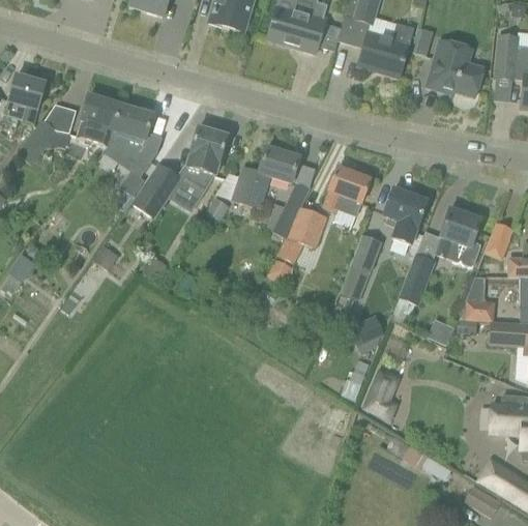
[(129,0),(128,7),(162,18),(167,0),(129,0)]
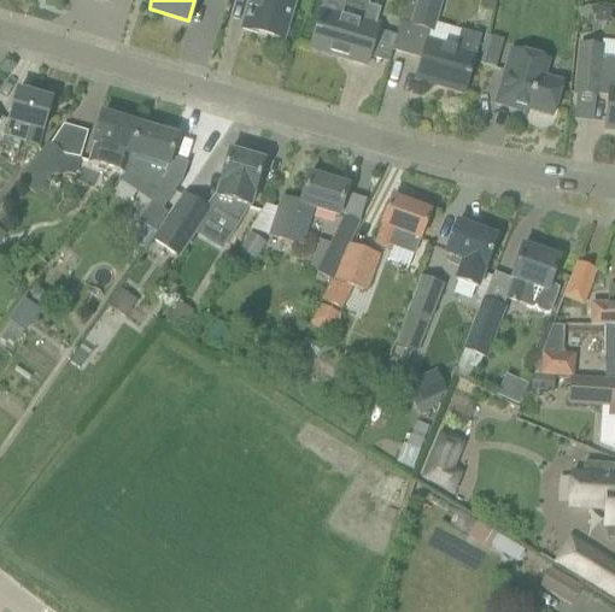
[(250,0),(250,3),(242,25),(283,37),(294,0),(250,0)]
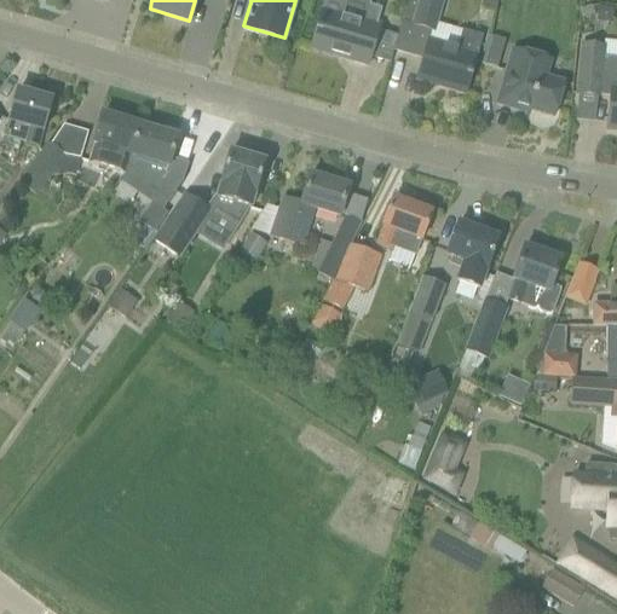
[(368,63),(372,53),(380,23),(378,22),(384,4),(372,0),(324,0),(311,46),(368,63)]
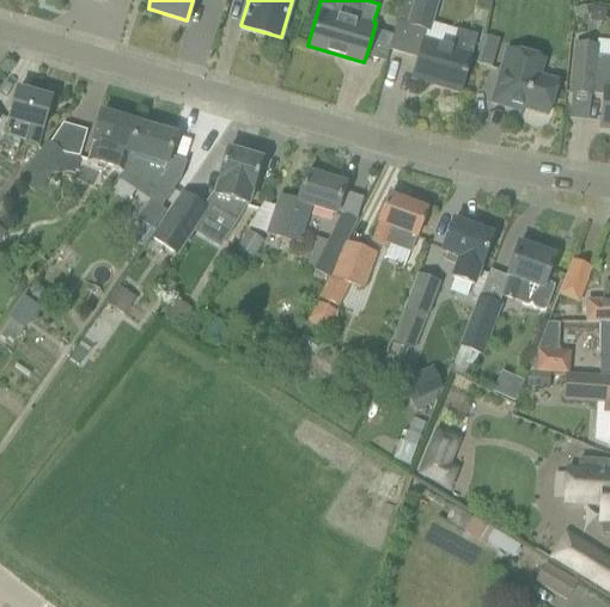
[(419,55),(412,77),(461,90),(477,32),(457,26),(452,44),(426,36),(437,0),(403,0),(398,19),(391,47),(419,55)]
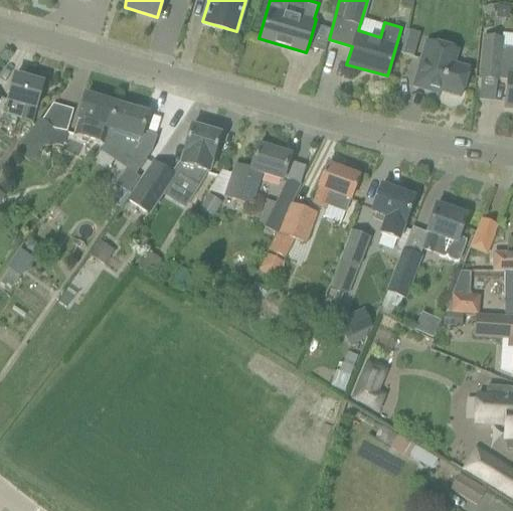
[(493,1),(483,4),(485,11),(495,9),(493,1)]
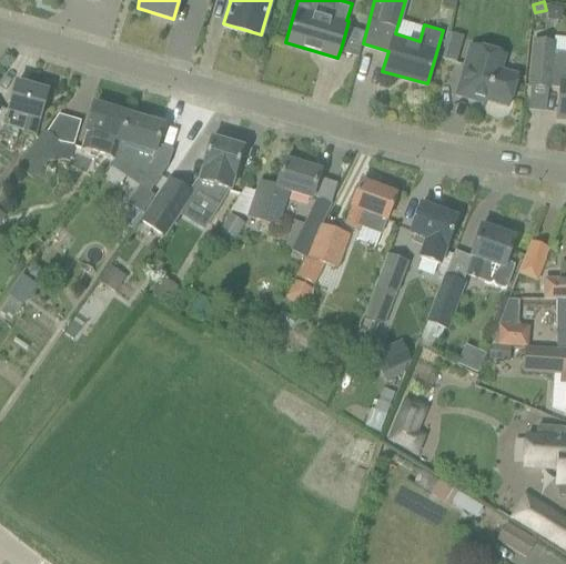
[(533,61),(531,83),(551,86),(551,83),(562,84),(558,117),(565,117),(565,34),(555,34),(555,40),(535,39),(533,61)]
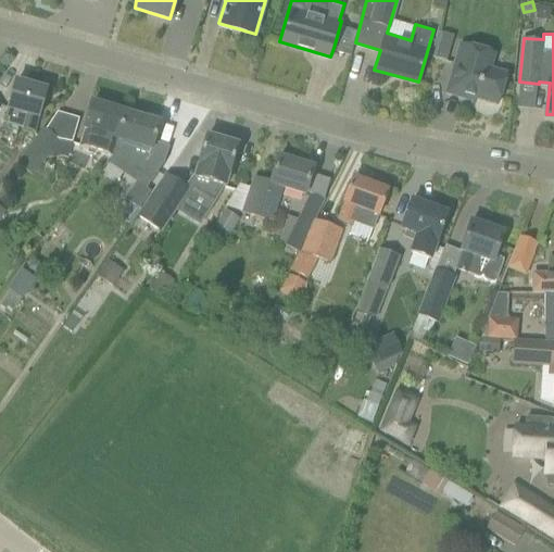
[(462,44),(454,70),(448,90),(464,96),(465,92),(499,102),(504,82),(507,72),(489,67),(493,53),(462,44)]
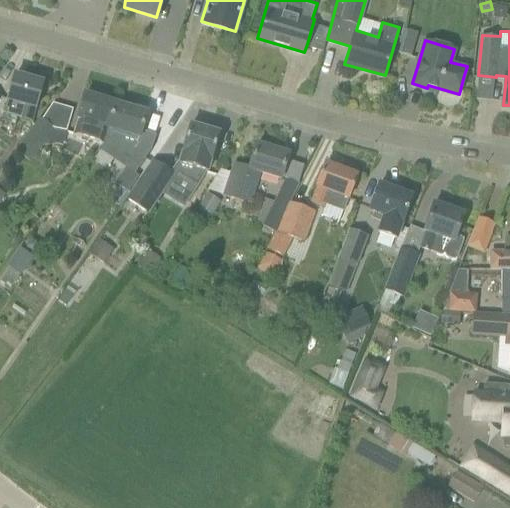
[(14,74),(3,110),(18,115),(19,114),(32,118),(35,106),(35,107),(42,82),(14,74)]
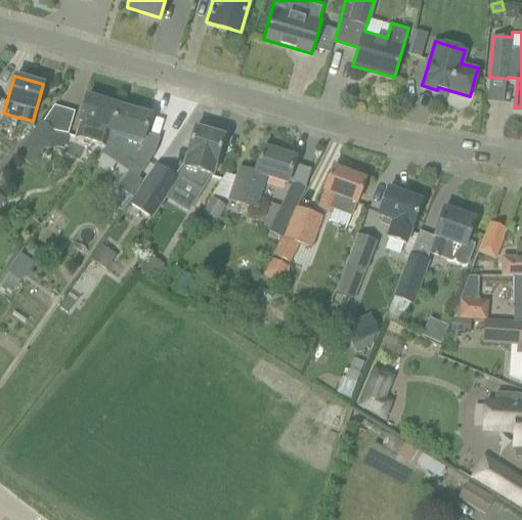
[(75,135),(105,144),(118,105),(85,95),(78,119),(79,120),(75,135)]
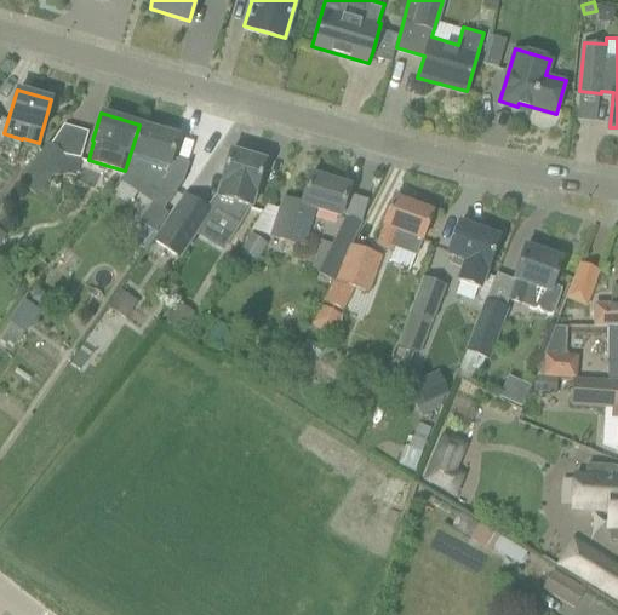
[(139,125),(125,171),(147,178),(149,178),(158,184),(154,190),(169,200),(184,177),(189,160),(172,155),(178,136),(139,125)]
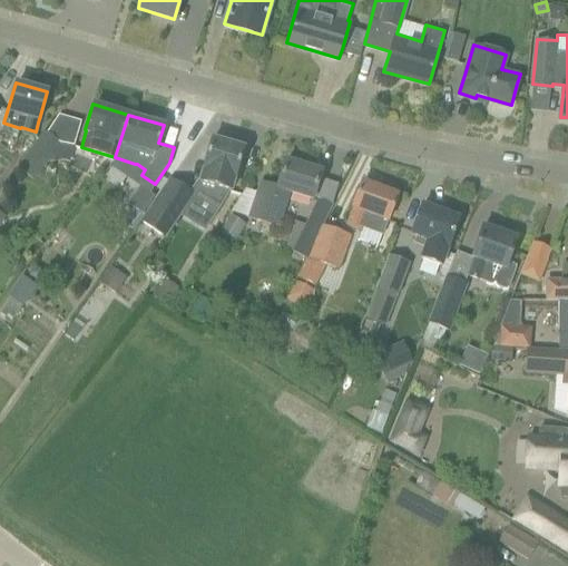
[(33,177),(51,154),(60,140),(57,139),(46,130),(19,166),(33,177)]
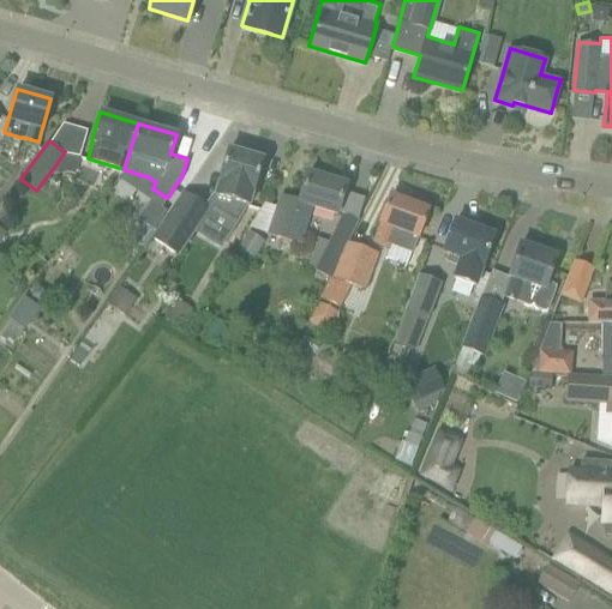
[(255,186),(255,182),(262,158),(228,149),(221,176),(216,193),(213,192),(207,203),(185,190),(155,236),(177,251),(199,215),(229,233),(249,203),(253,186),(255,186)]
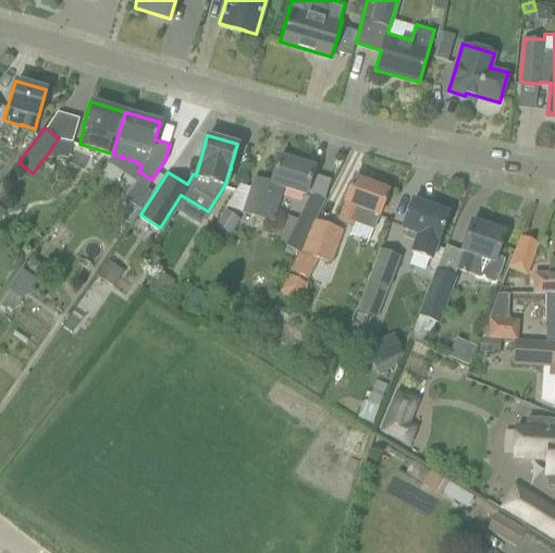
[(255,176),(244,210),(270,219),(281,185),(305,193),(313,166),(280,155),(271,181),(255,176)]
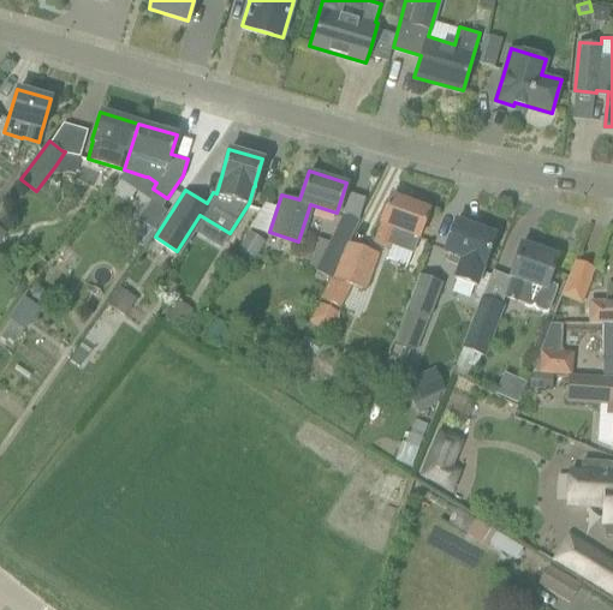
[(391,195),(382,217),(374,239),(391,245),(391,244),(412,251),(418,235),(429,209),(391,195)]
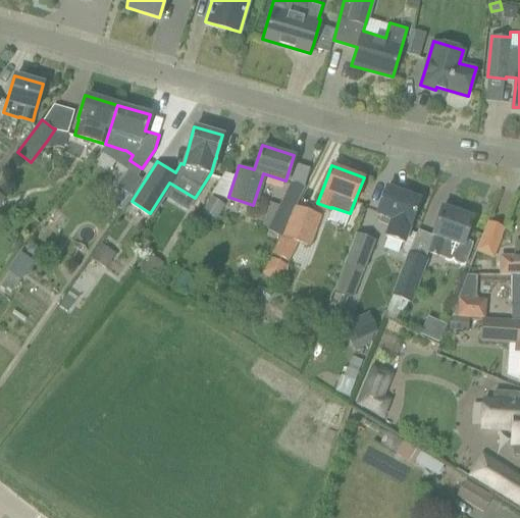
[(128,168),(117,186),(131,195),(142,177),(138,174),(128,168)]
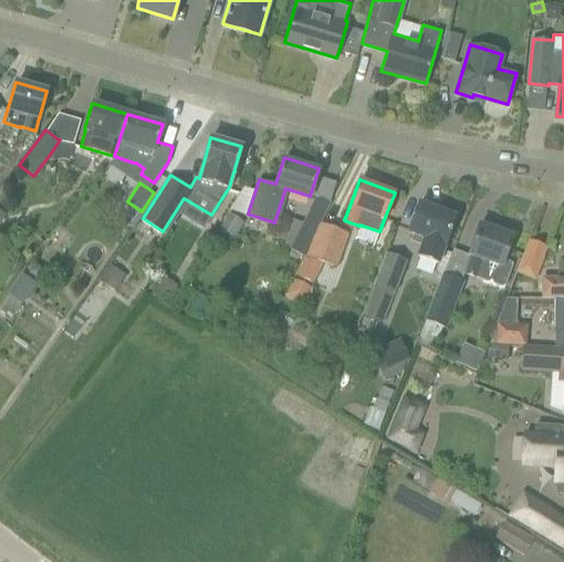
[(304,253),(320,221),(329,203),(315,197),(291,247),(304,253)]
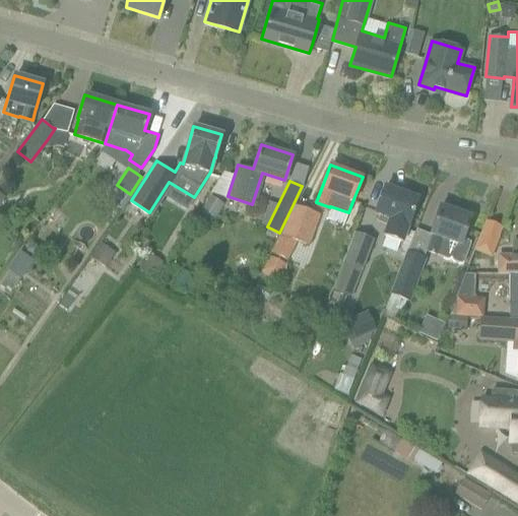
[(379,204),(376,212),(391,217),(385,234),(402,240),(403,249),(407,251),(415,230),(407,227),(408,223),(410,224),(412,216),(419,197),(386,185),(379,204)]
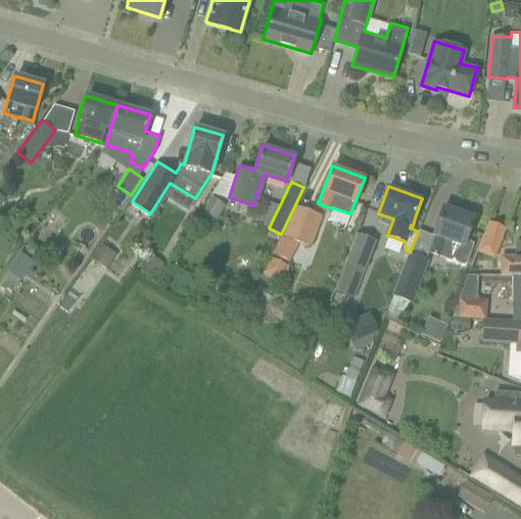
[(224,202),(210,194),(201,209),(215,217),(224,202)]
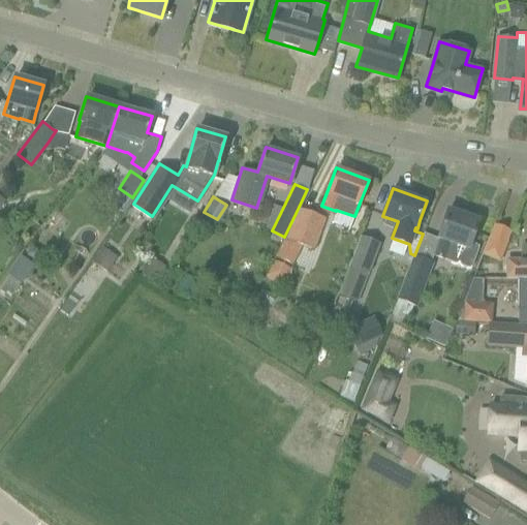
[(324,217),(299,207),(284,237),(275,254),(292,263),(302,244),(312,247),(324,217)]
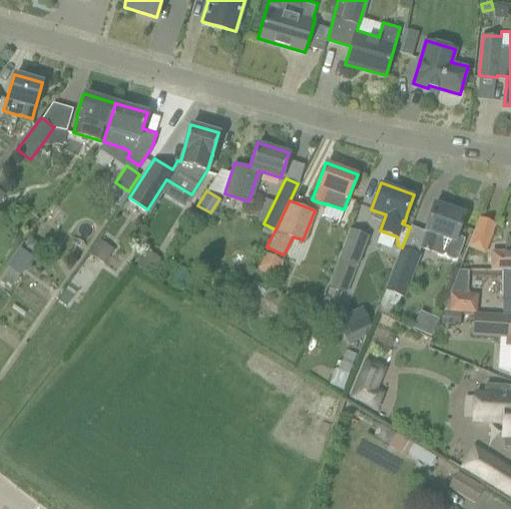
[(432,249),(443,253),(447,251),(448,256),(455,259),(459,257),(465,239),(463,235),(457,233),(458,231),(465,213),(435,202),(428,220),(425,229),(426,230),(420,244),(433,249),(432,249)]
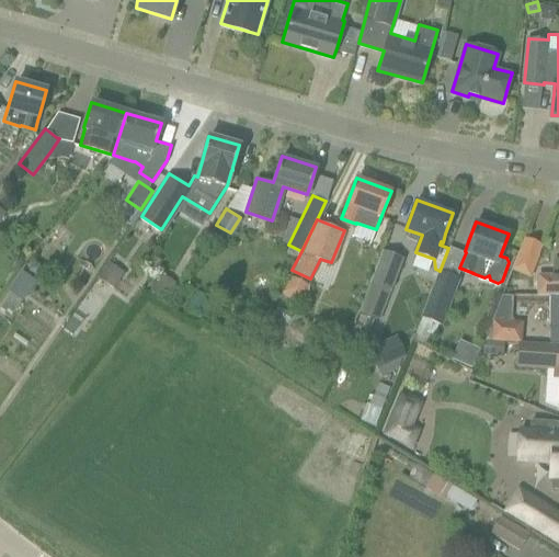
[(524,237),(512,266),(531,274),(542,245),(524,237)]
